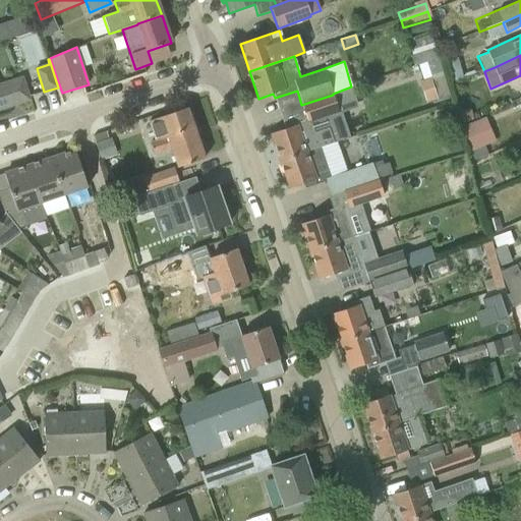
[(457,60),(446,62),(452,82),(462,79),(457,60)]
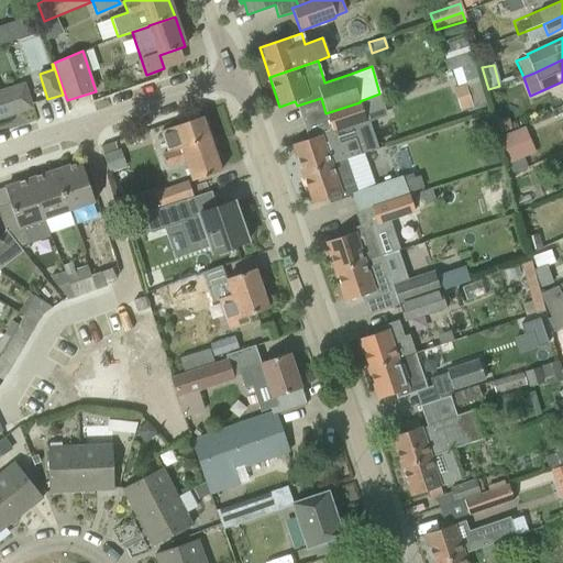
[(453,87),(452,87),(460,111),(465,109),(472,107),(463,83),(453,87)]
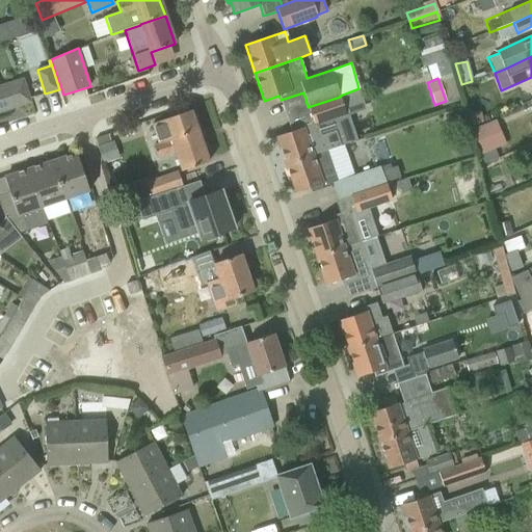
[(23,80),(0,86),(0,112),(30,103),(23,80)]
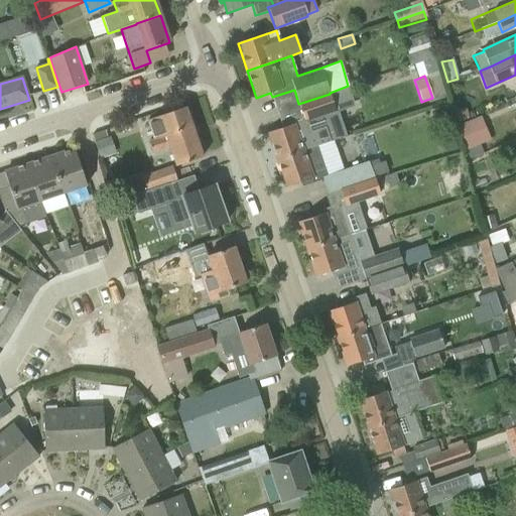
[(330,94),(298,104),(302,116),(313,112),(315,118),(336,111),(330,94)]
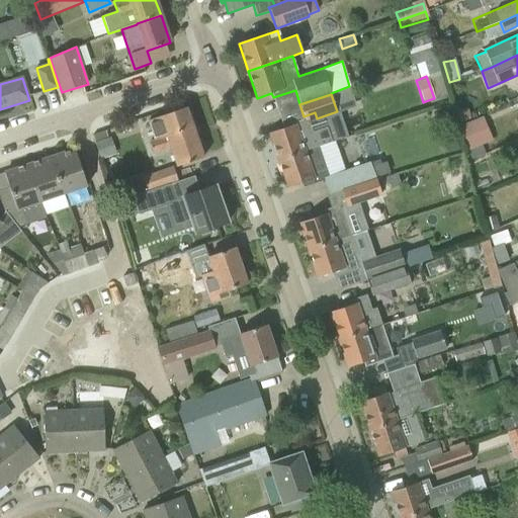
[(187,106),(147,121),(154,142),(167,138),(193,128),(194,127),(187,106)]
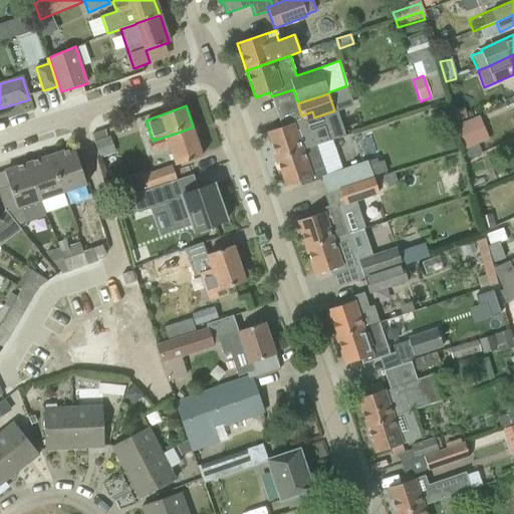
[(483,115),(465,120),(470,144),(489,139),(483,115)]
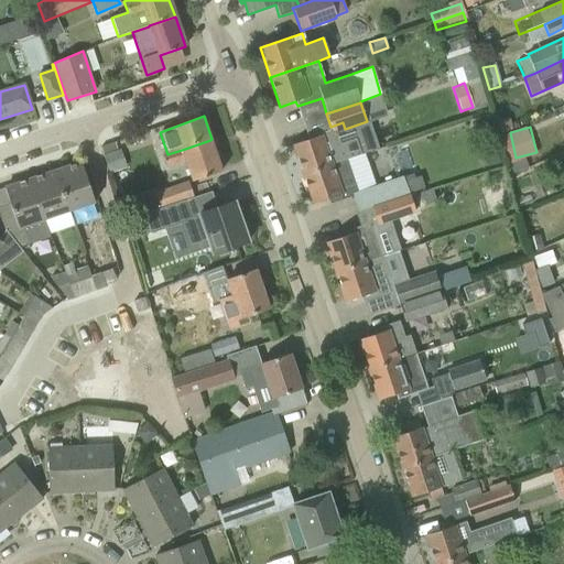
[(293,144),(303,174),(347,160),(347,159),(361,153),(356,138),(325,148),(321,136),(293,144)]
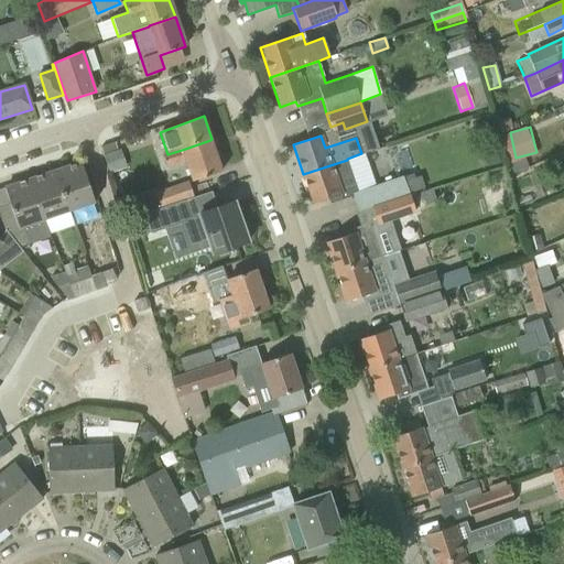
[(210,140),(182,150),(193,182),(221,172),(210,140)]
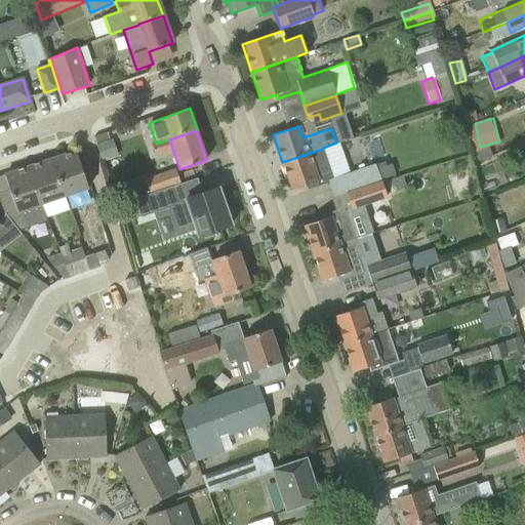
[(334,196),(347,192),(381,180),(395,175),(391,164),(376,169),(375,163),(333,177),(323,149),(282,162),(291,190),(306,186),(307,190),(329,183),(334,196)]
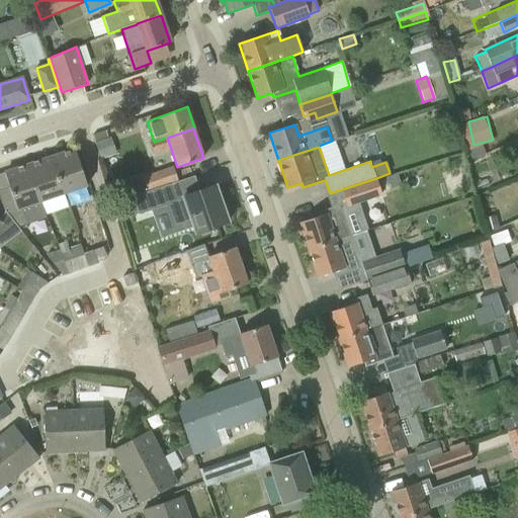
[(74,149),(51,157),(63,193),(86,186),(74,149)]
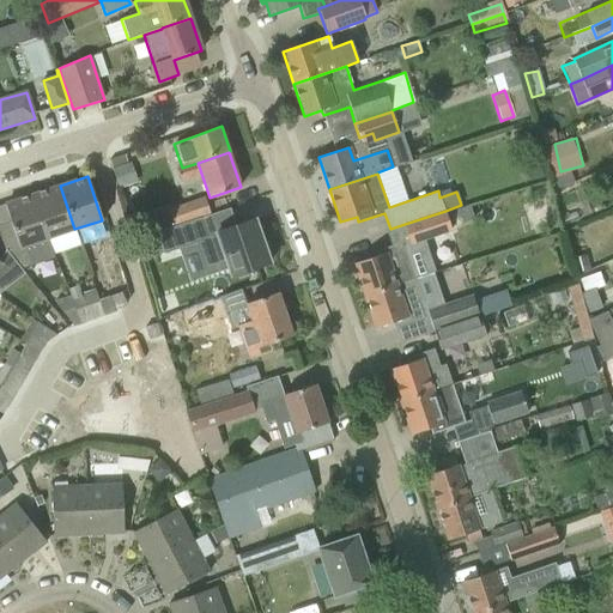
[(60,186),(32,195),(47,238),(74,229),(60,186)]
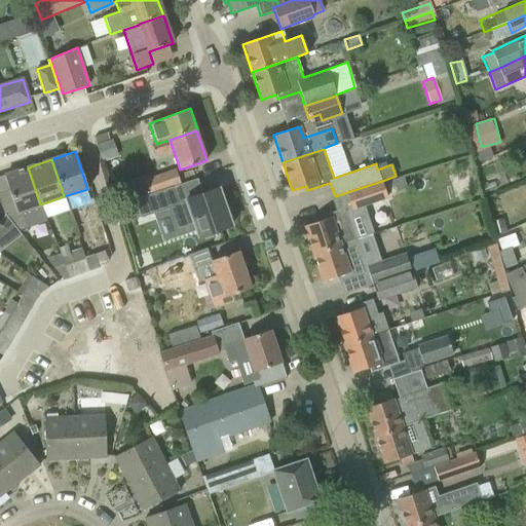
[(8,189),(0,191),(0,209),(17,231),(27,228),(23,214),(22,215),(21,212),(40,204),(28,167),(4,176),(8,189)]
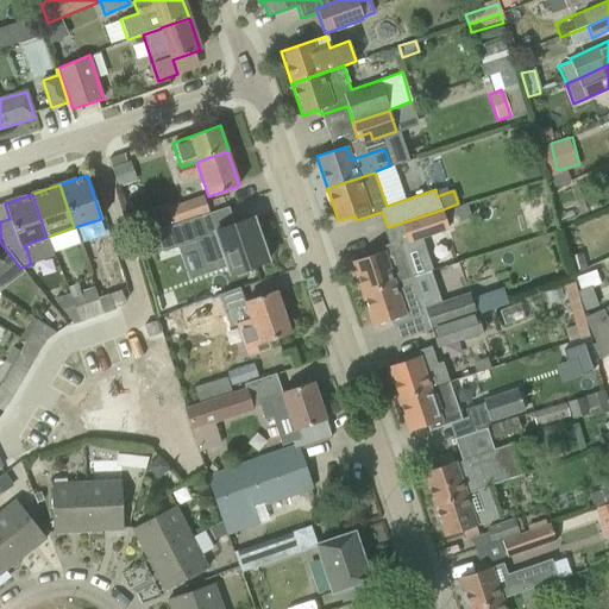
[(173,226),(199,217),(212,212),(212,211),(208,211),(203,198),(168,211),(165,205),(135,215),(142,236),(155,232),(173,225),(173,226)]
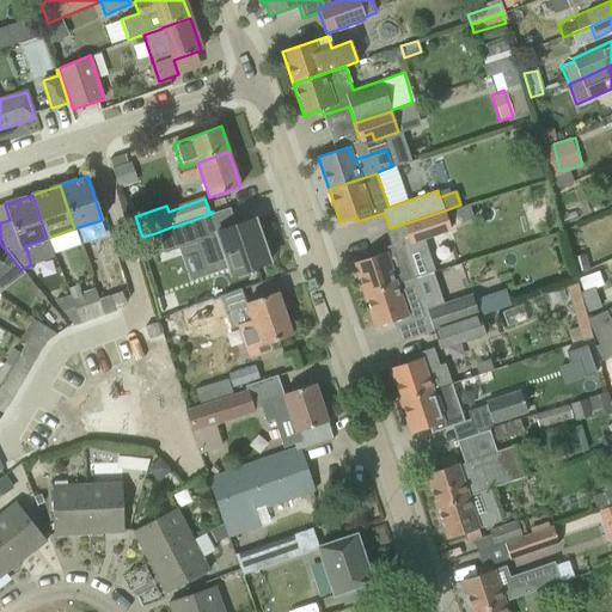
[(467,204),(448,210),(453,225),(472,218),(467,204)]
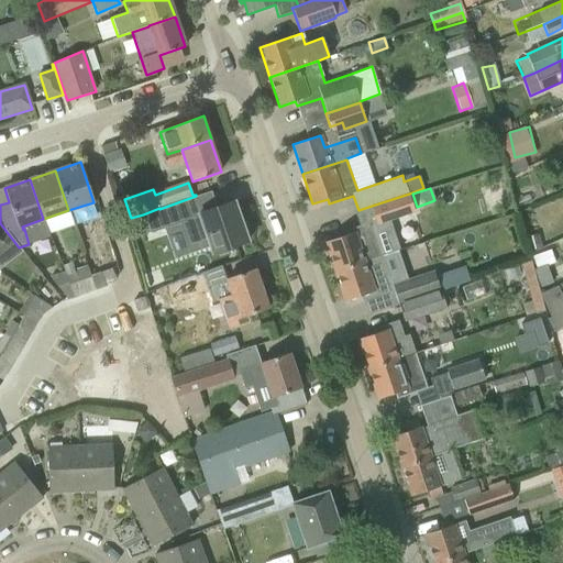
[(409,194),(372,206),(376,220),(377,223),(415,210),(409,194)]
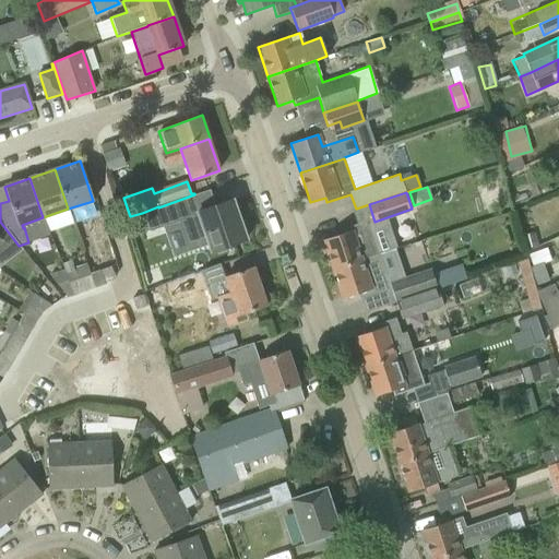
[(229,201),(215,205),(188,215),(182,199),(158,207),(158,206),(142,213),(147,227),(150,232),(163,227),(179,222),(189,250),(209,244),(209,245),(211,252),(246,240),(244,236),(248,234),(242,219),(238,221),(237,215),(235,216),(229,201)]
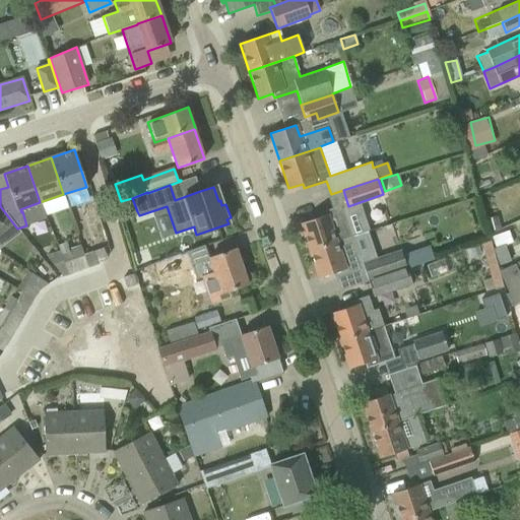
[(301,223),(310,251),(353,236),(343,205),(314,215),(315,218),(301,223)]
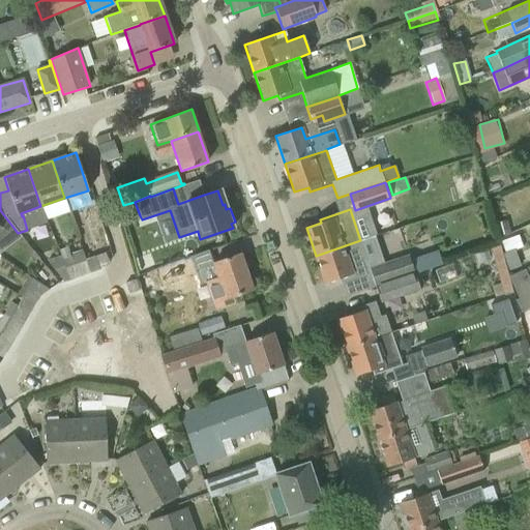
[(0,241),(7,246),(19,236),(18,233),(0,210),(0,241)]
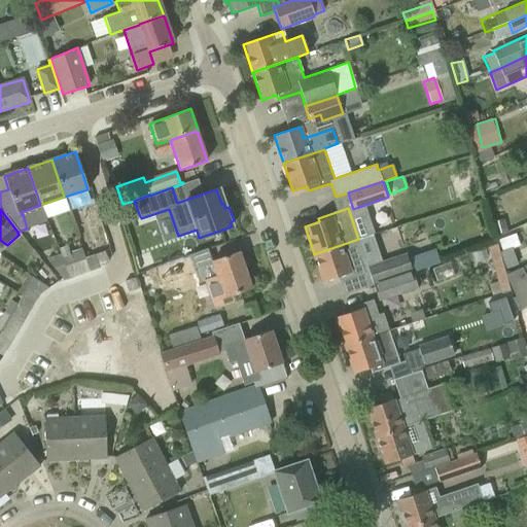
[(499,252),(505,269),(517,265),(512,249),(519,246),(515,234),(497,240),(501,251),(499,252)]
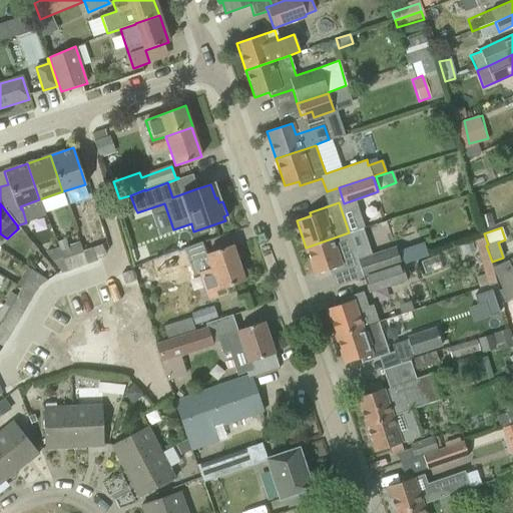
[(331,275),(335,287),(335,286),(336,288),(344,285),(344,284),(345,283),(345,284),(354,282),(354,280),(355,281),(362,279),(359,265),(355,267),(351,254),(356,252),(349,232),(306,247),(315,275),(329,270),(330,275),(331,275)]
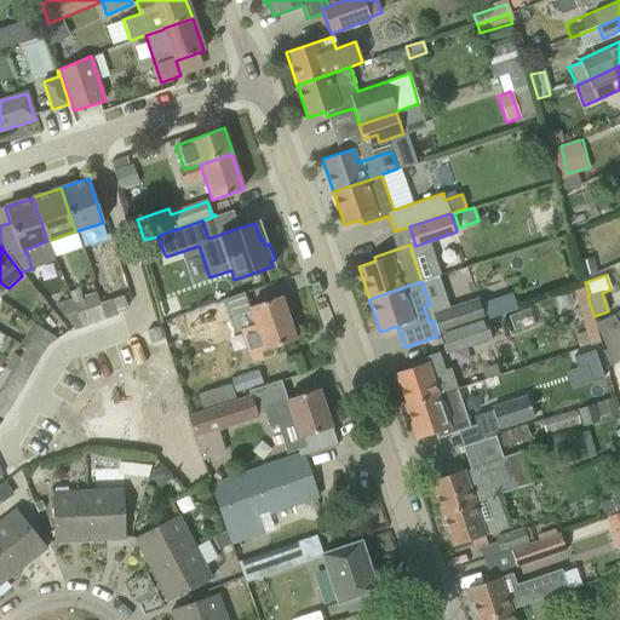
[(70,299),(81,328),(104,320),(99,304),(96,293),(84,297),(85,299),(82,300),(79,290),(69,293),(70,299)]
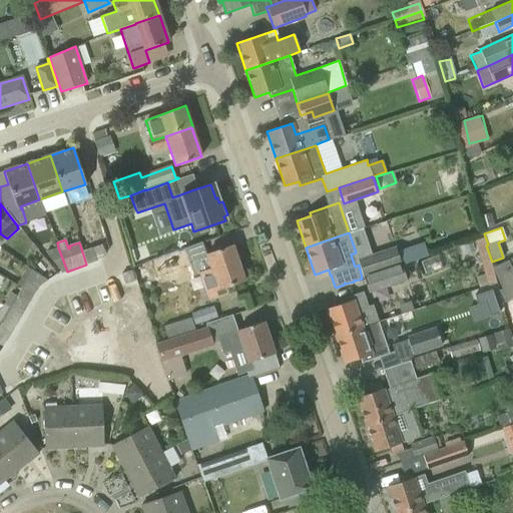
[(232,245),(213,252),(205,255),(195,259),(187,262),(189,266),(192,276),(197,275),(205,300),(226,293),(224,288),(225,288),(244,281),(232,245)]
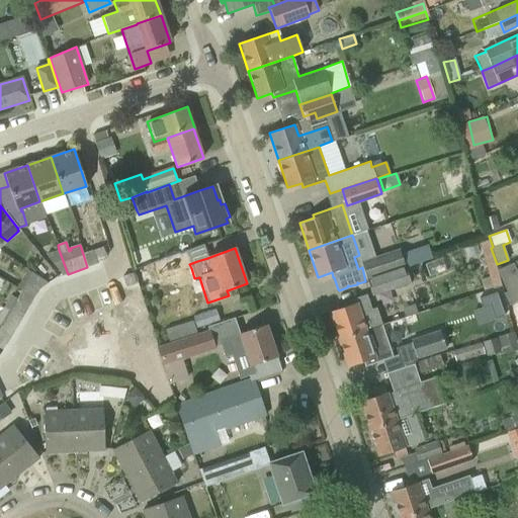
[(361,261),(367,281),(410,266),(424,262),(421,249),(402,254),(400,249),(361,261)]
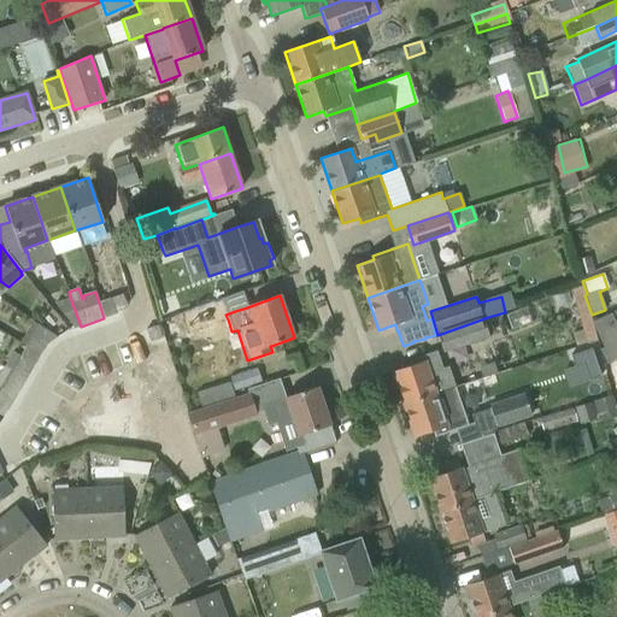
[(81,327),(70,298),(53,303),(75,329),(81,327)]
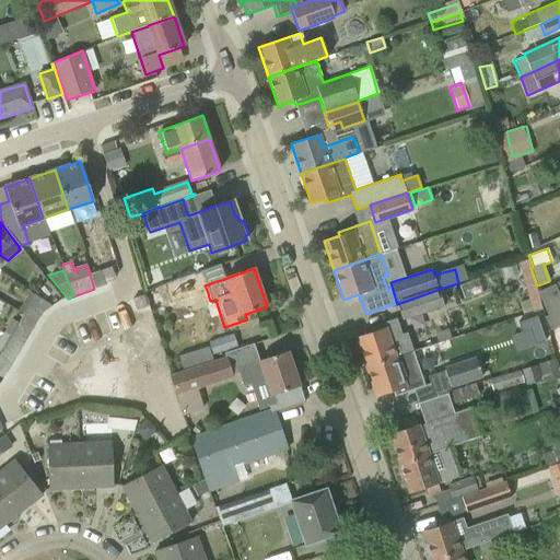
[(509,270),(501,275),(504,282),(513,278),(509,270)]
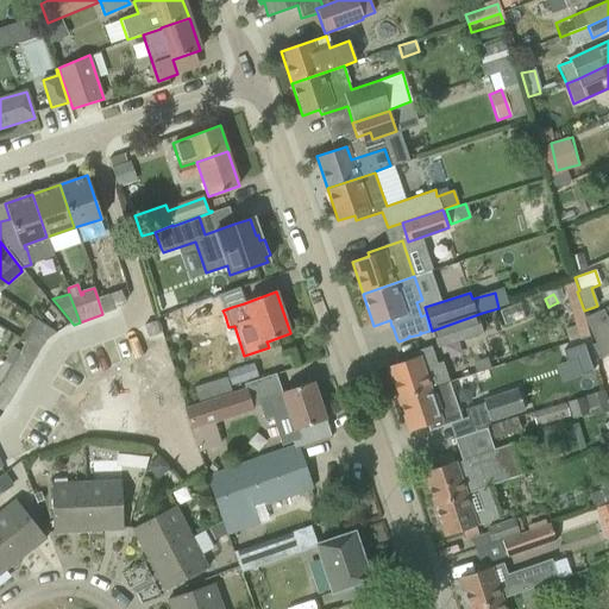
[(110,295),(98,299),(102,314),(114,311),(110,295)]
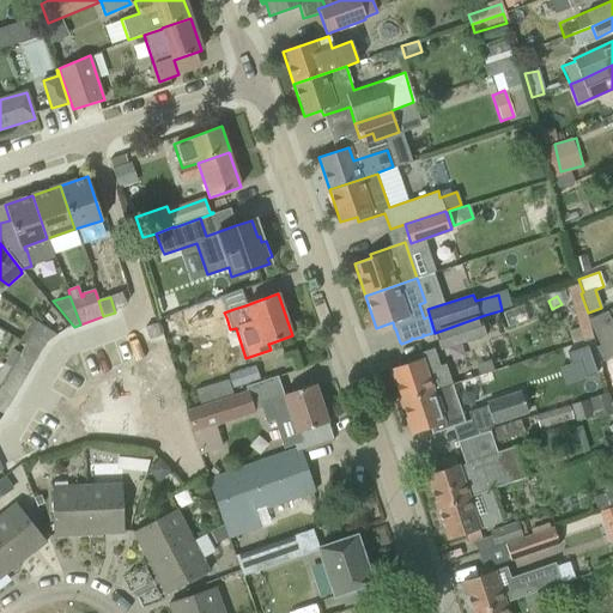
[(188,331),(222,319),(214,299),(180,311),(188,331)]
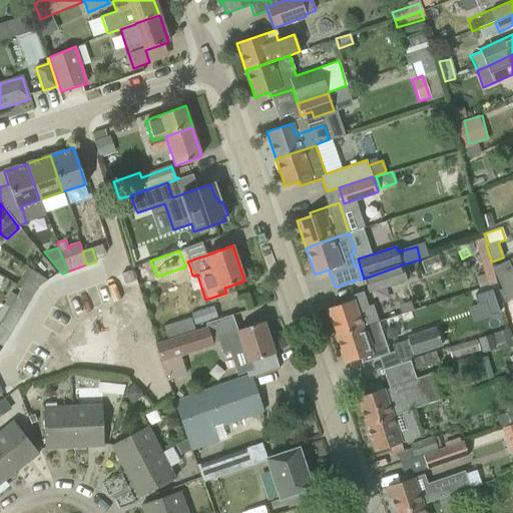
[(410,278),(406,264),(364,279),(368,290),(369,293),(410,278)]
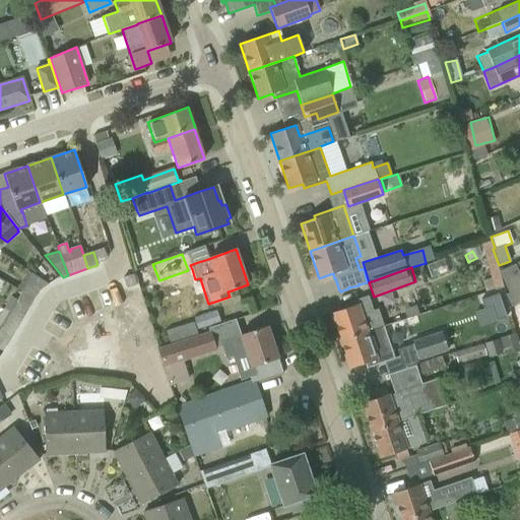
[(14,288),(21,293),(21,291),(34,299),(39,289),(47,282),(23,271),(14,288)]
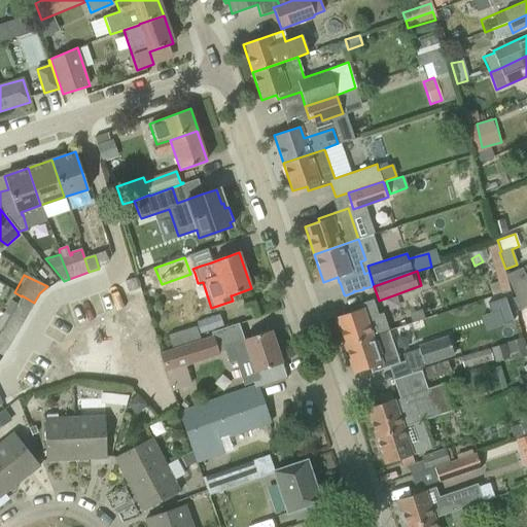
[(125,282),(128,292),(138,289),(135,278),(125,282)]
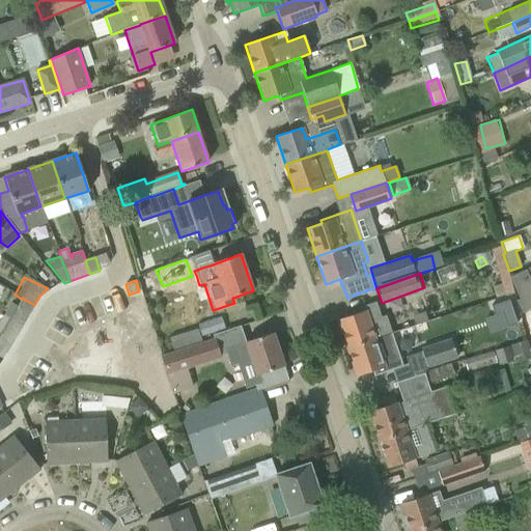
[(530,287),(516,295),(524,309),(530,305),(530,287)]
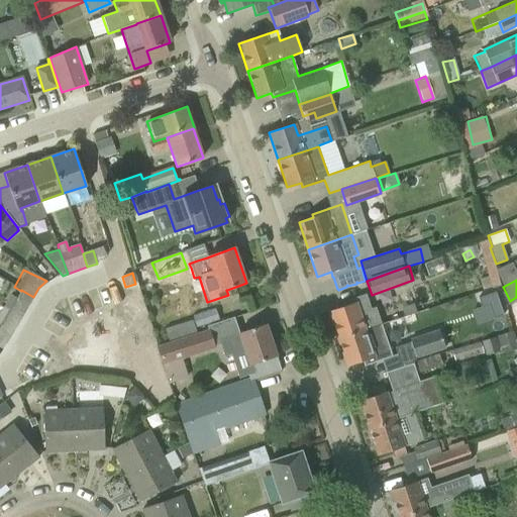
[(10,295),(3,308),(20,319),(33,297),(21,290),(21,291),(16,299),(10,295)]
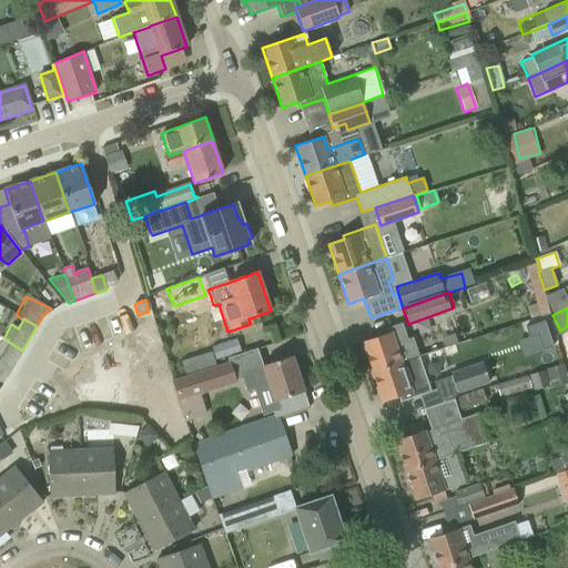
[(537,335),(543,351),(553,346),(544,321),(525,327),(528,338),(537,335)]
